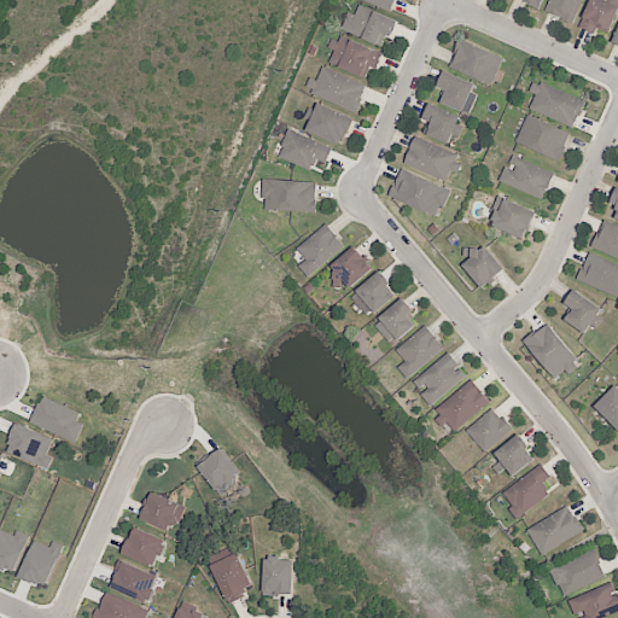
[(395,0),(389,12),(363,0),(395,0)]
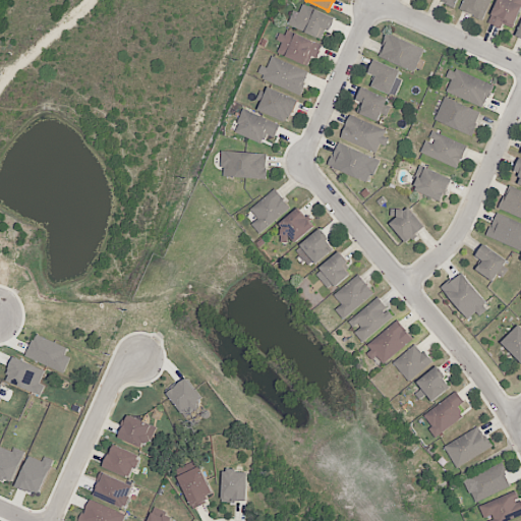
[(464,0),(461,7),(482,17),(489,0),(464,0)]
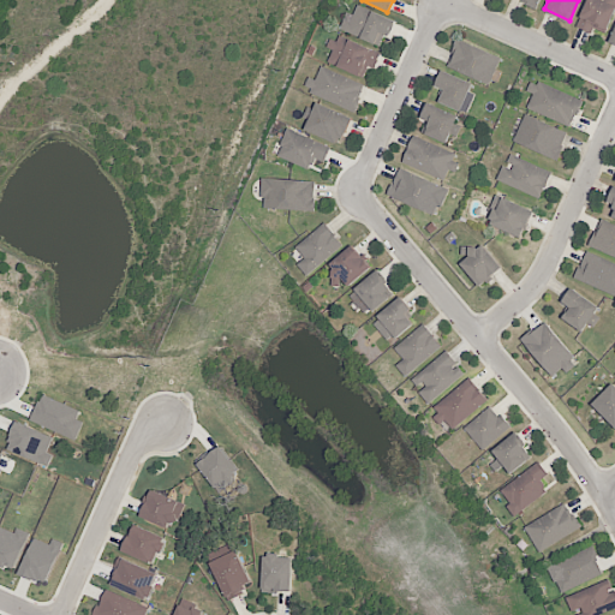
[(614,0),(584,0),(573,25),(601,39),(614,5),(614,0)]
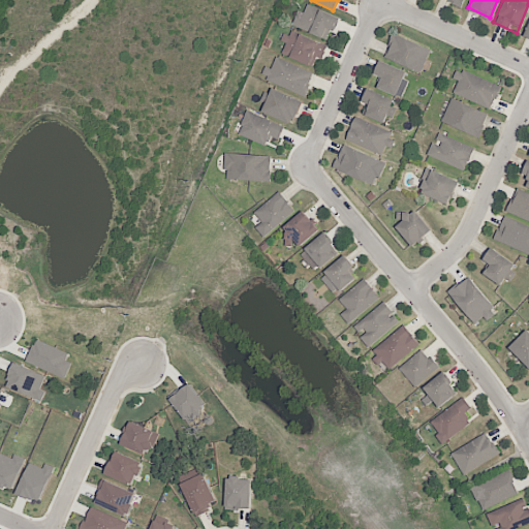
[(339,19),(334,32),(329,30),(324,40),(290,26),(293,19),(300,21),(307,5),(339,19)]
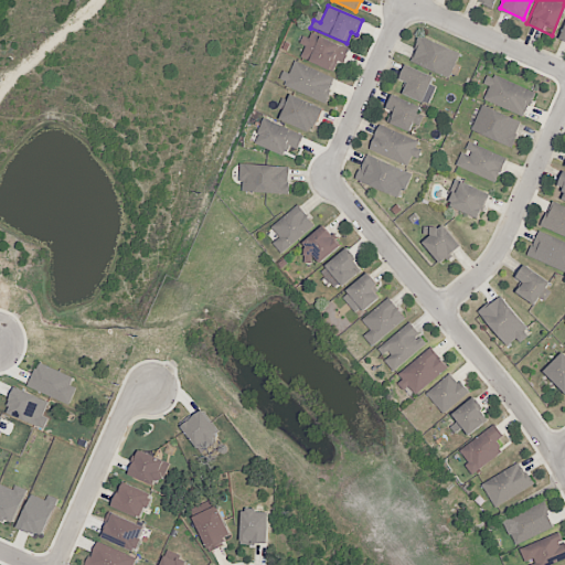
[(331,72),(337,60),(343,63),(350,48),(312,31),(300,57),(331,72)]
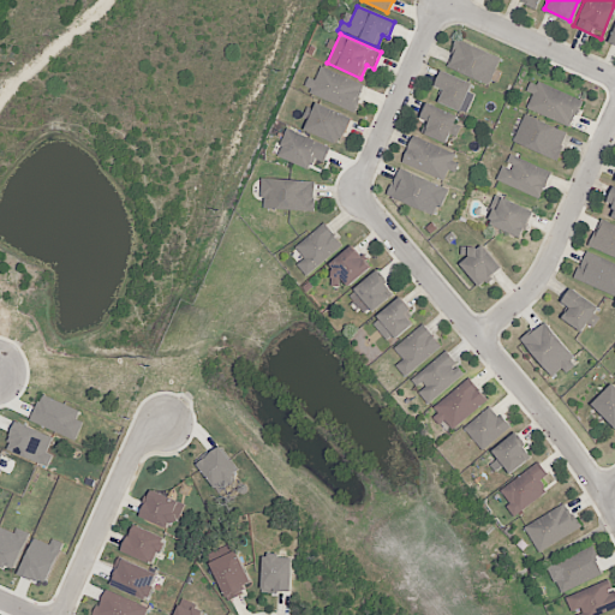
[(500,59),(487,87),(446,67),(459,40),(500,59)]
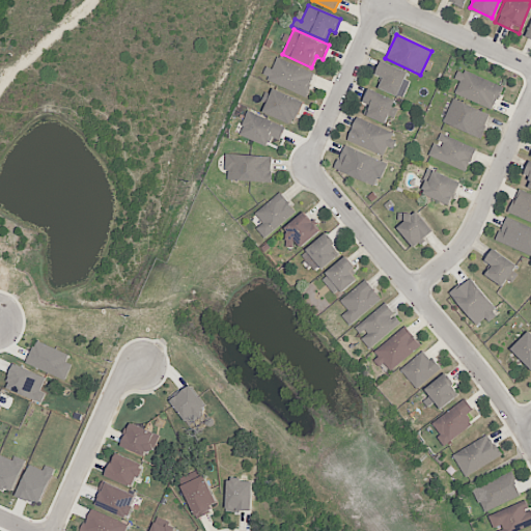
[(315,74),(305,96),(267,79),(277,57),(315,74)]
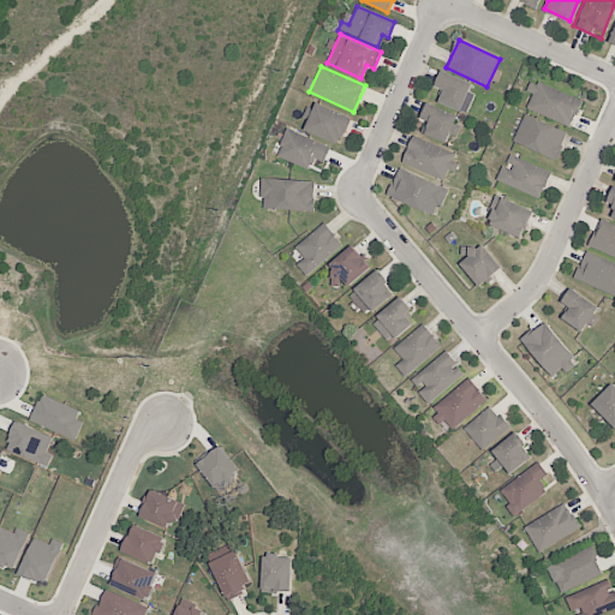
[(473,84),(461,112),(437,101),(442,90),(434,87),(441,70),(473,84)]
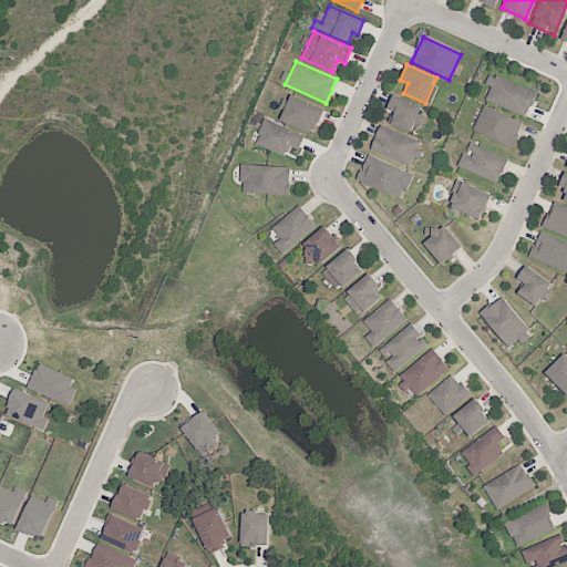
[(496,74),(485,100),(522,117),(534,92),(496,74)]
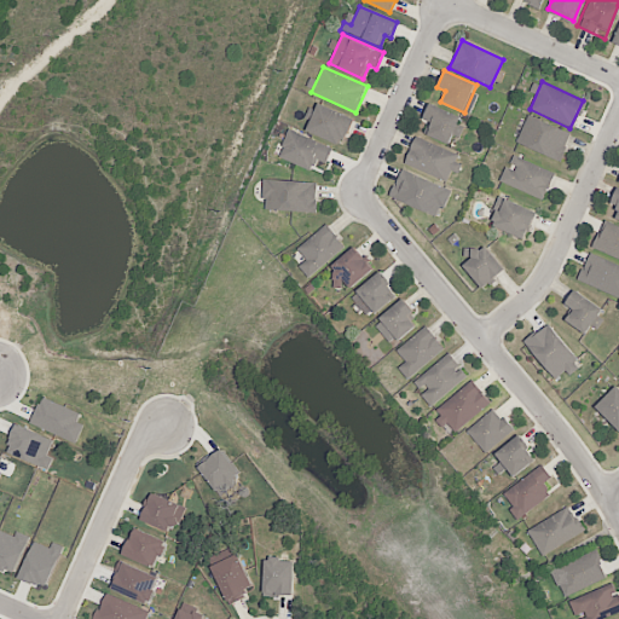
[(354,117),(341,146),(306,132),(318,103),(354,117)]
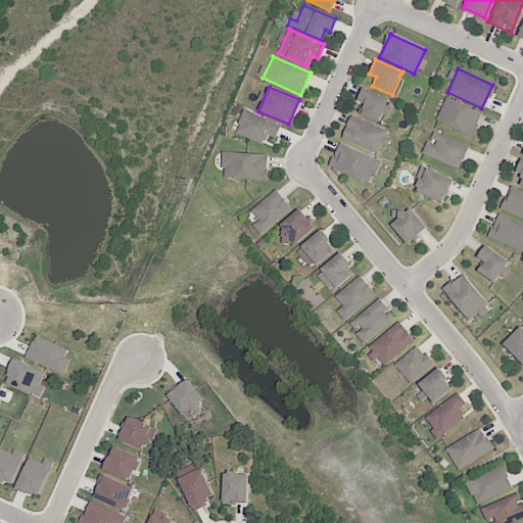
[(388,99),(377,122),(360,112),(364,104),(357,101),(363,87),(388,99)]
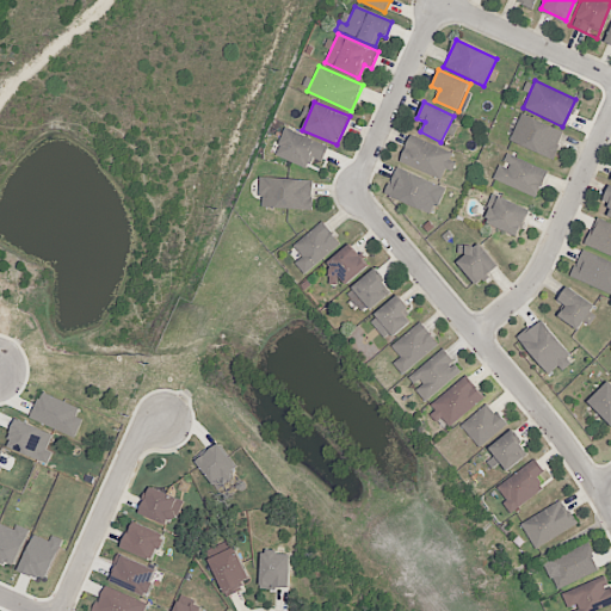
[(562,133),(550,160),(511,143),(522,116),(562,133)]
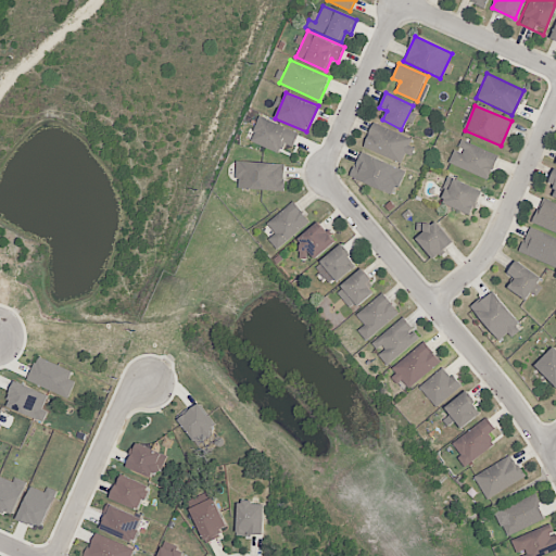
[(298,135),(292,147),(283,143),(277,158),(250,144),(262,117),(298,135)]
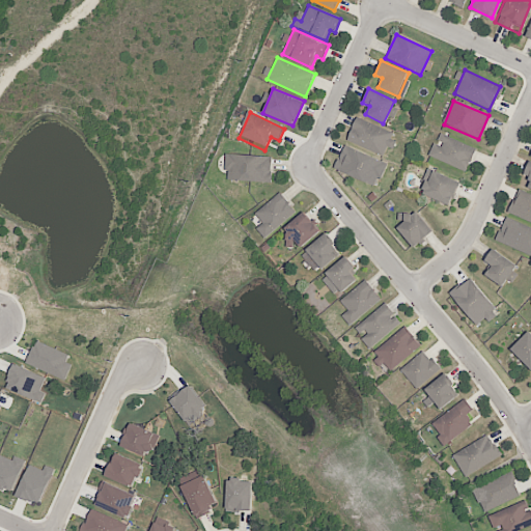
[(392,132),(383,156),(346,141),(356,117),(392,132)]
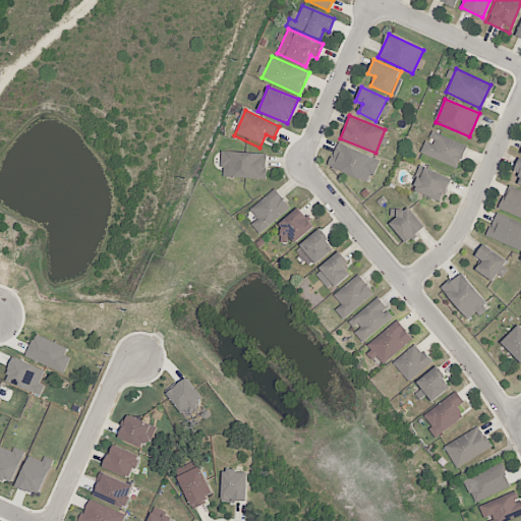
[(469,147),(459,169),(422,153),(432,130),(469,147)]
